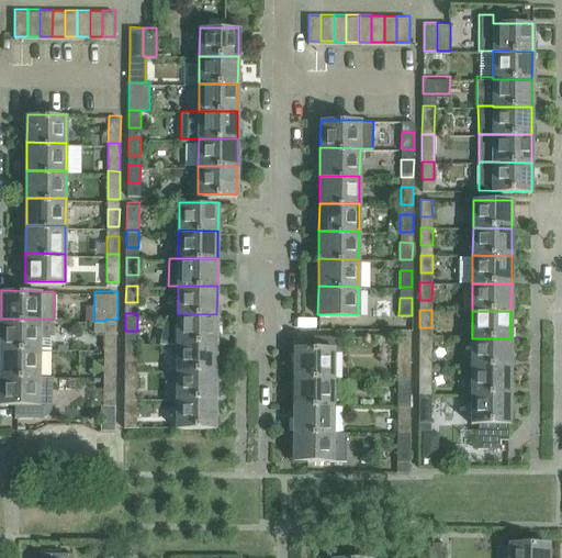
[(216,342),(216,314),(178,313),(177,342),(216,342)]
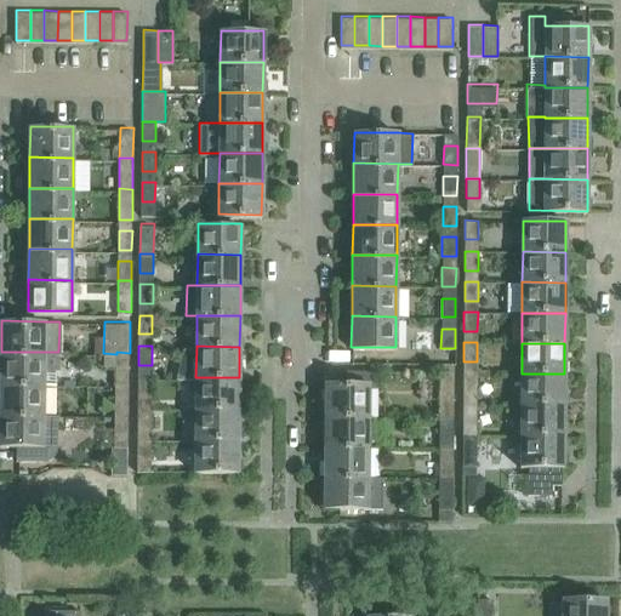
[(58,368),(58,352),(1,352),(1,382),(44,383),(44,368),(58,368)]
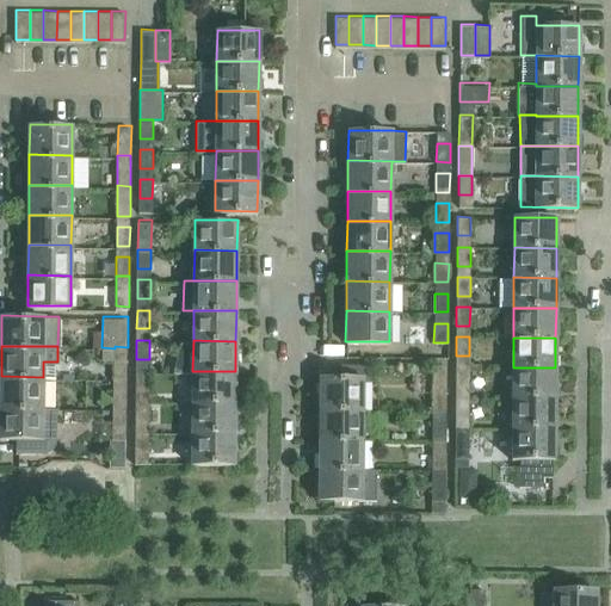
[(115,348),(115,365),(128,365),(128,347),(115,346),(115,348)]
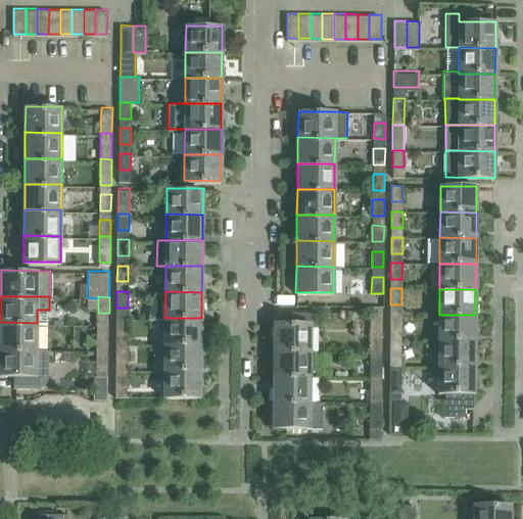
[(319,324),(319,312),(292,312),(292,323),(274,323),(274,349),(310,349),(311,324),(319,324)]
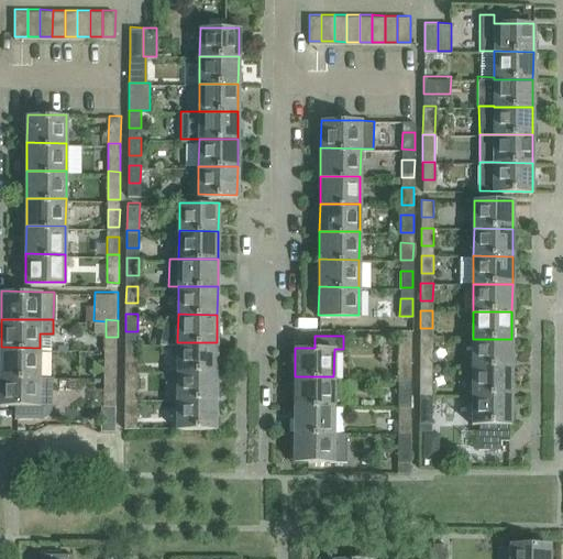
[(420,338),(420,355),(432,355),(432,338),(420,338)]
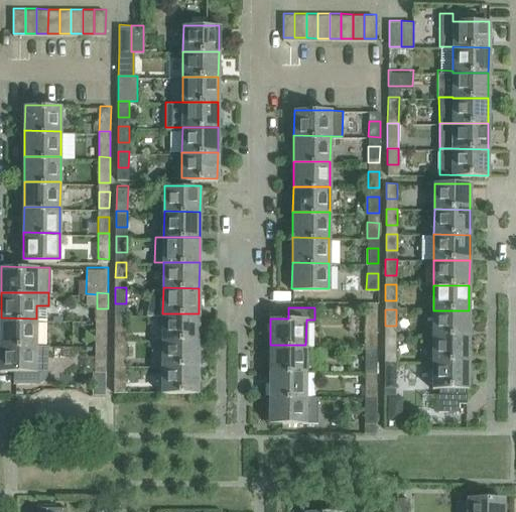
[(469,336),(469,310),(433,310),(432,336),(469,336)]
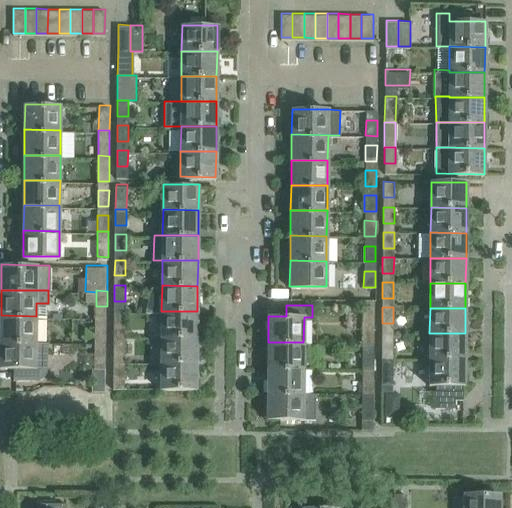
[(114,310),(113,326),(124,326),(125,310),(114,310)]
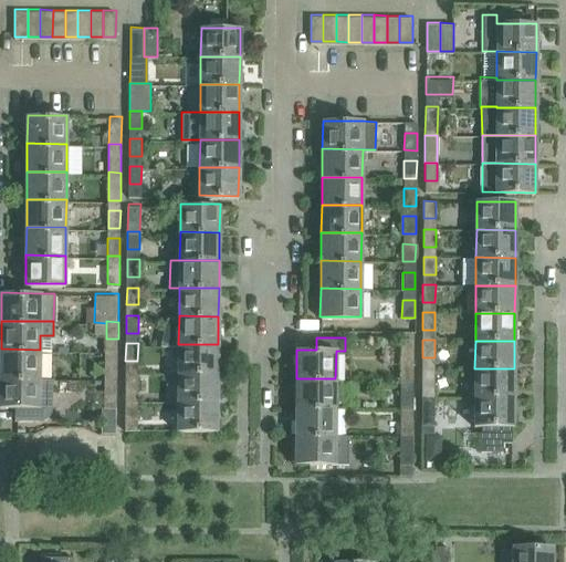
[(218,372),(218,344),(178,344),(178,372),(218,372)]
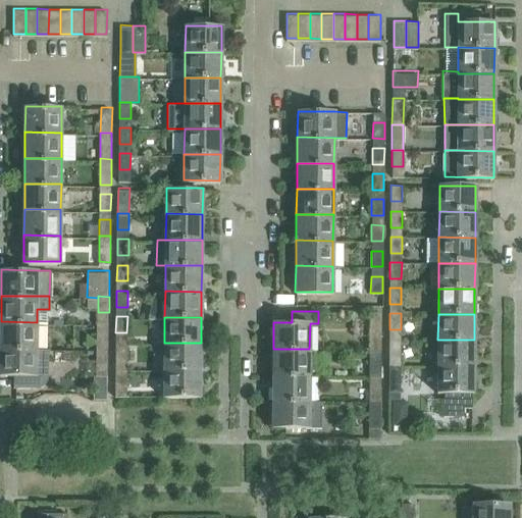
[(37,348),(37,322),(1,321),(1,348),(37,348)]
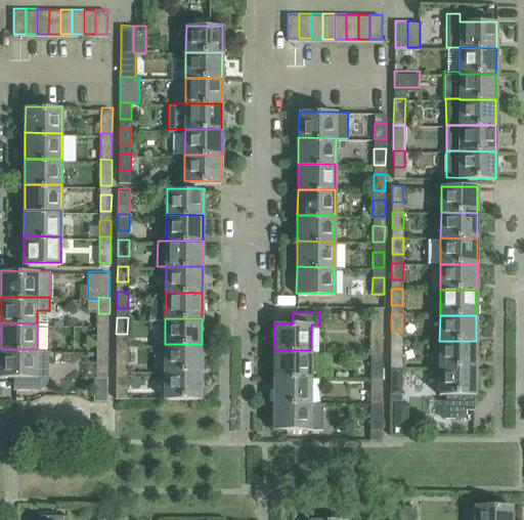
[(97,333),(97,349),(108,349),(108,333),(97,333)]
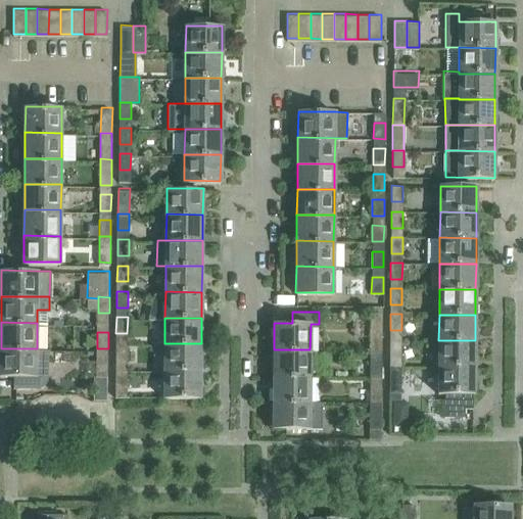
[(371,334),(371,349),(382,350),(382,334),(371,334)]
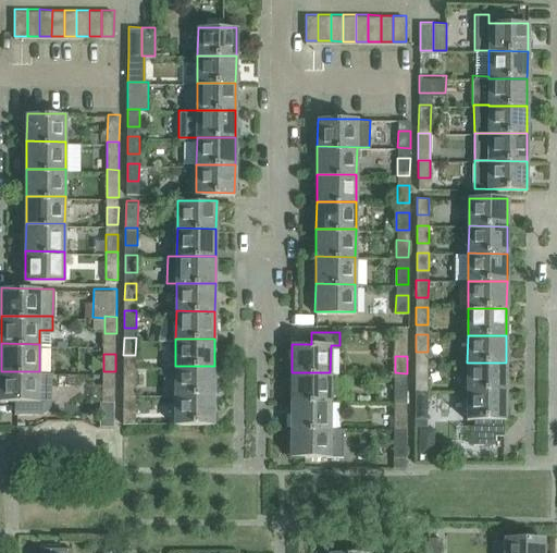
[(416,361),(416,379),(428,379),(428,363),(416,361)]
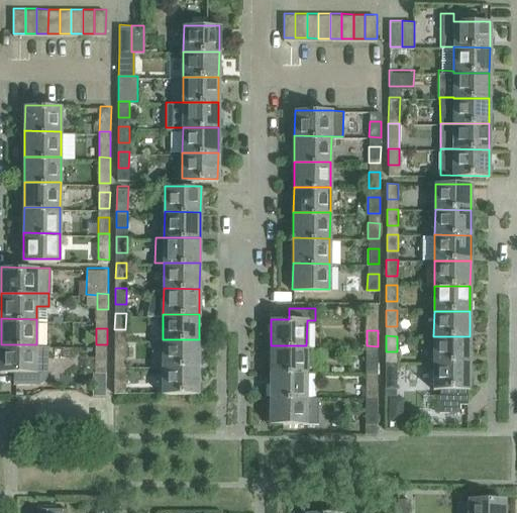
[(469,362),(470,336),(433,336),(433,362),(469,362)]
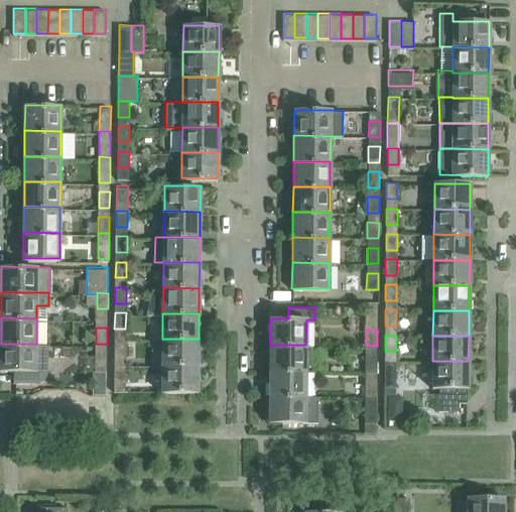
[(114,338),(114,354),(125,354),(125,339),(114,338)]
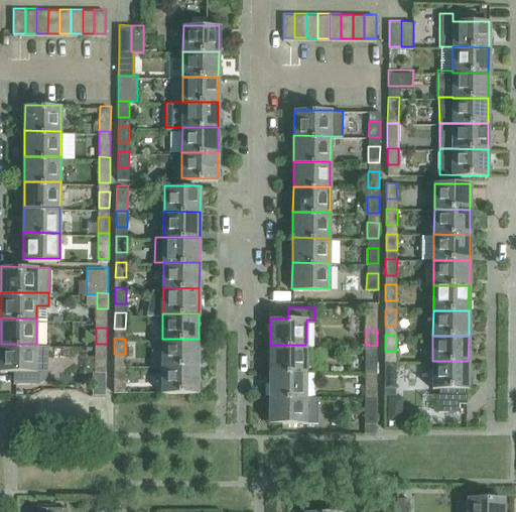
[(199,365),(199,339),(162,339),(162,364),(199,365)]
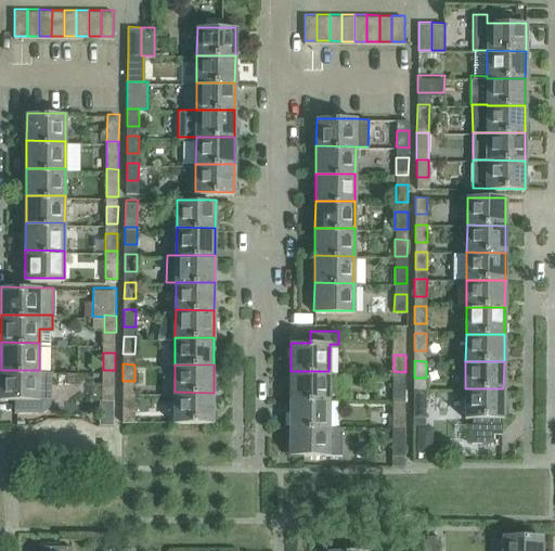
[(51,370),(39,370),(1,370),(0,397),(14,397),(14,411),(38,411),(42,410),(47,407),(50,404),(51,398),(51,370)]
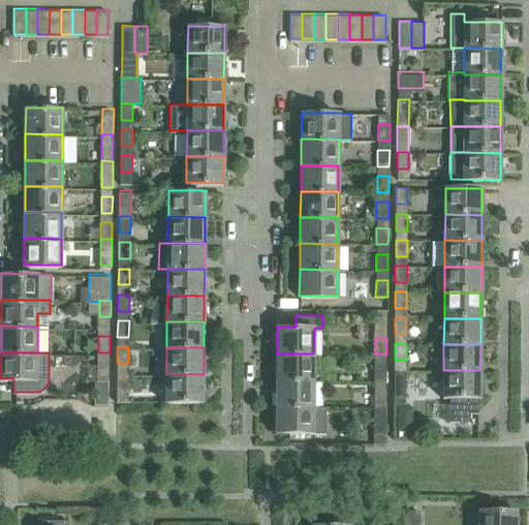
[(110,379),(110,352),(98,352),(98,379),(110,379)]
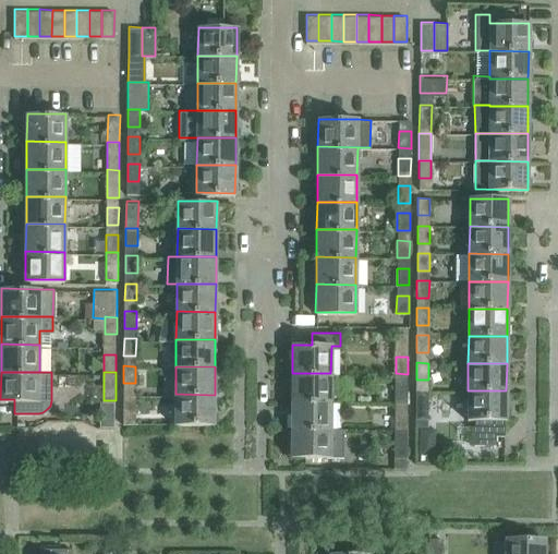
[(330,400),(330,373),(292,373),(292,400),(330,400)]
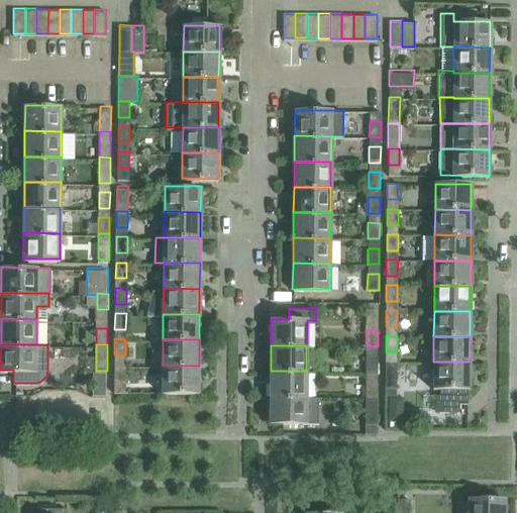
[(367,355),(367,371),(377,372),(378,355),(367,355)]
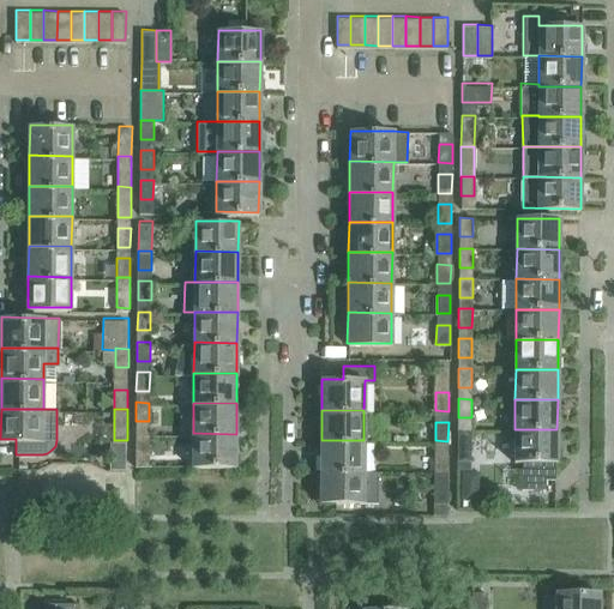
[(457,428),(457,447),(470,447),(471,429),(457,428)]
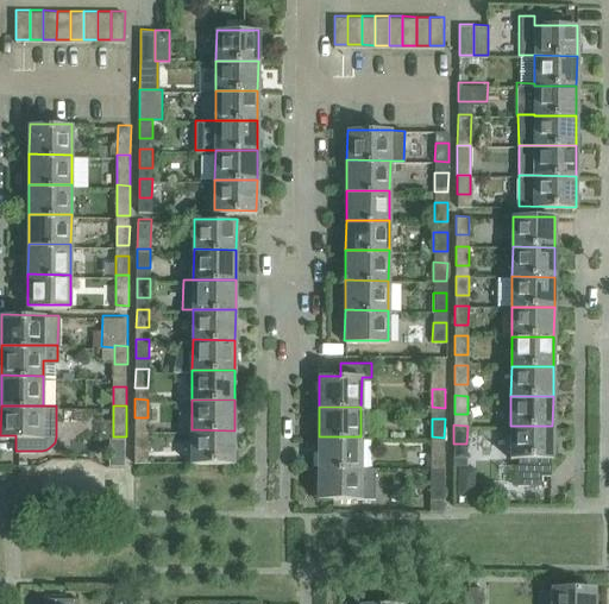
[(552,457),(552,426),(510,426),(510,450),(518,450),(518,457),(516,457),(516,484),(540,484),(540,474),(550,474),(551,457),(552,457)]
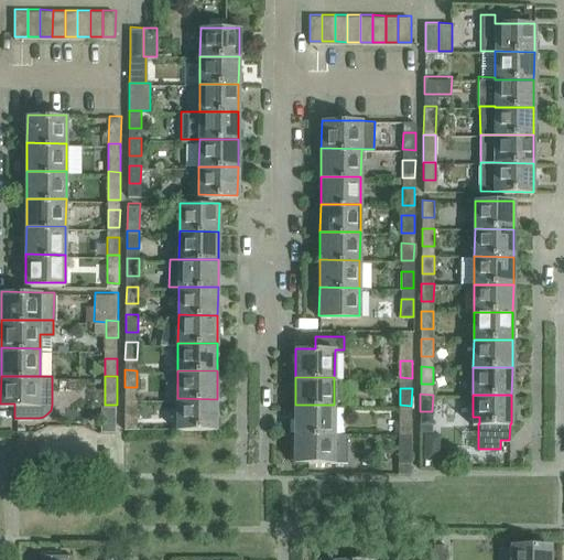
[(125,406),(125,415),(136,416),(137,398),(125,398),(125,406)]
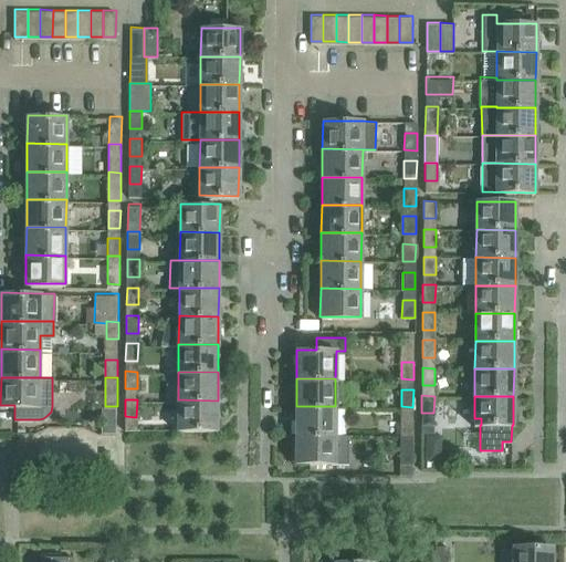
[(217,429),(218,401),(178,399),(178,428),(217,429)]
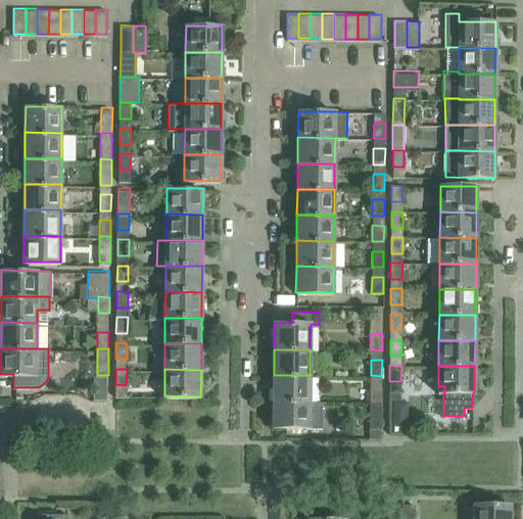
[(310,400),(310,375),(274,375),(274,400),(310,400)]
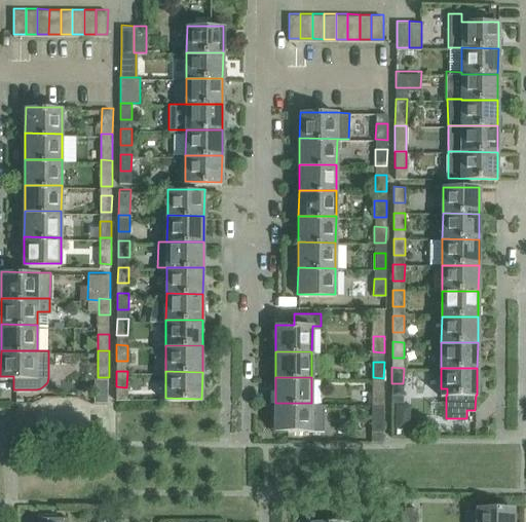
[(373,387),(372,403),(383,403),(383,394),(383,387),(373,387)]
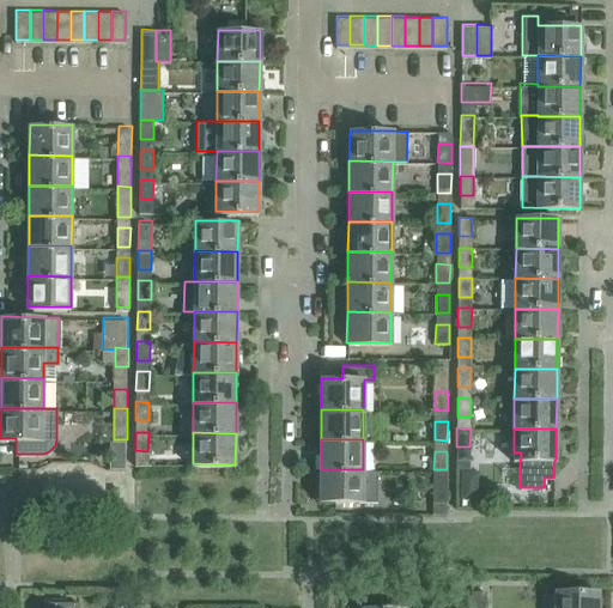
[(363,500),(363,469),(321,469),(321,499),(363,500)]
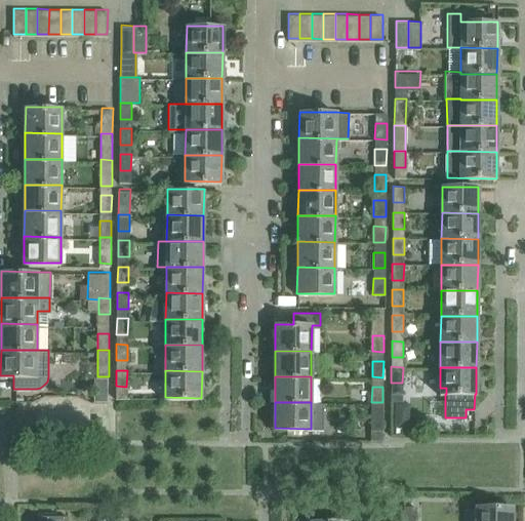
[(371,412),(371,429),(382,429),(382,413),(371,412)]
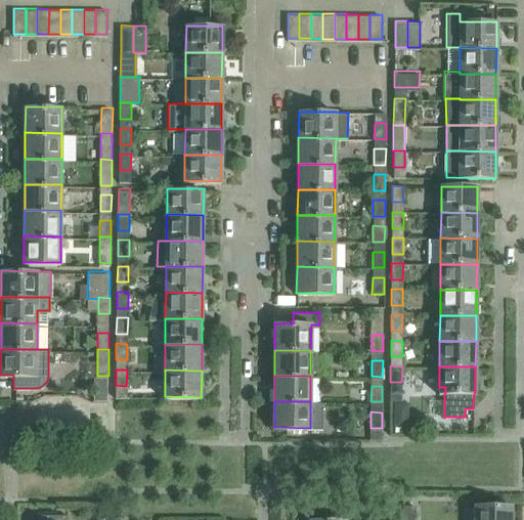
[(401,519),(412,519),(412,506),(402,506),(401,506),(401,519)]
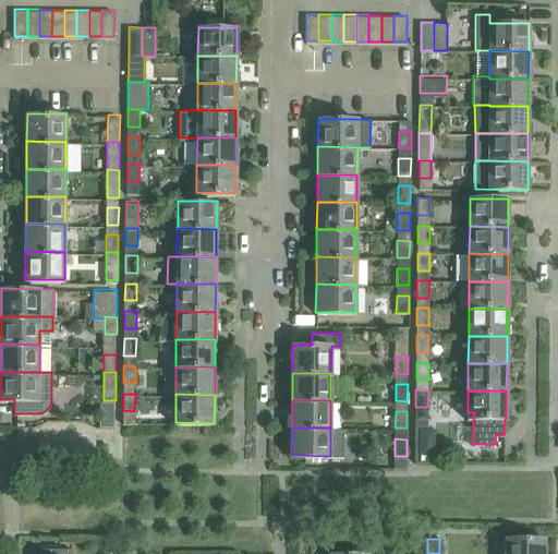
[(504,539),(502,553),(542,553),(543,539),(504,539)]
